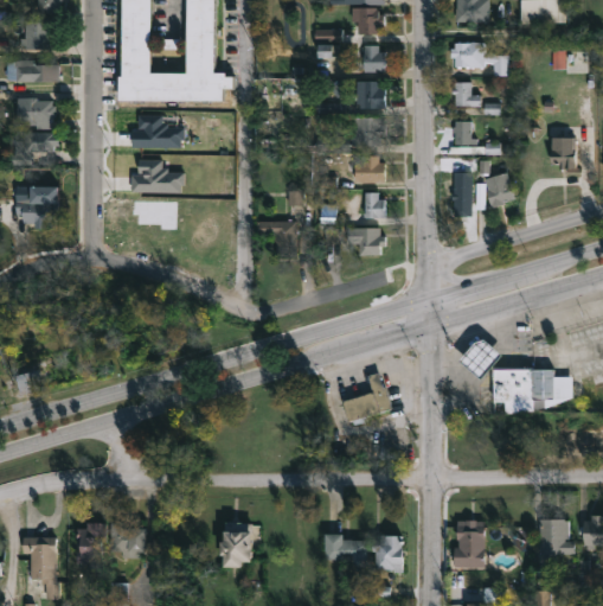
[(43,0),(30,0),(30,12),(43,12),(43,0)]
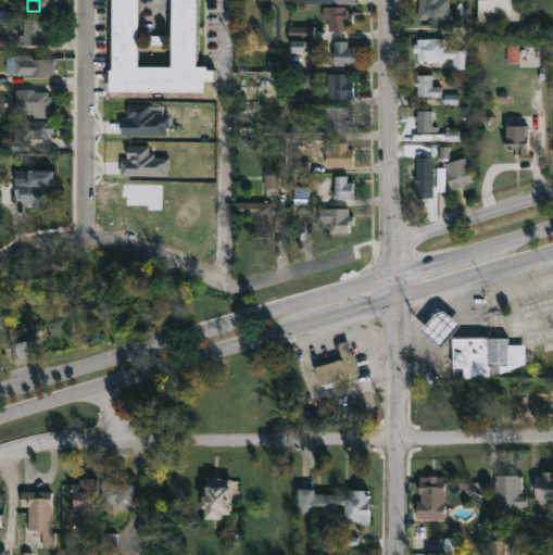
[(196,0),(196,70),(206,70),(206,73),(214,73),(214,83),(204,83),(204,95),(110,95),(109,73),(112,73),(111,0),(137,0),(138,70),(172,70),(171,0),(196,0)]
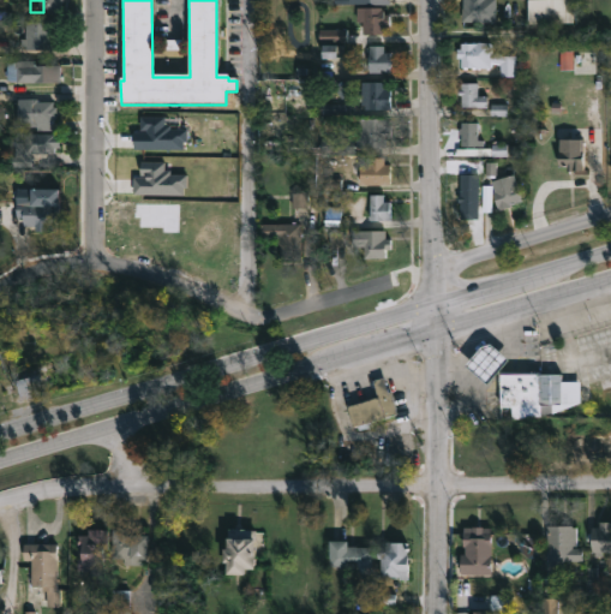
[(493,0),(493,23),(460,23),(460,0),(493,0)]
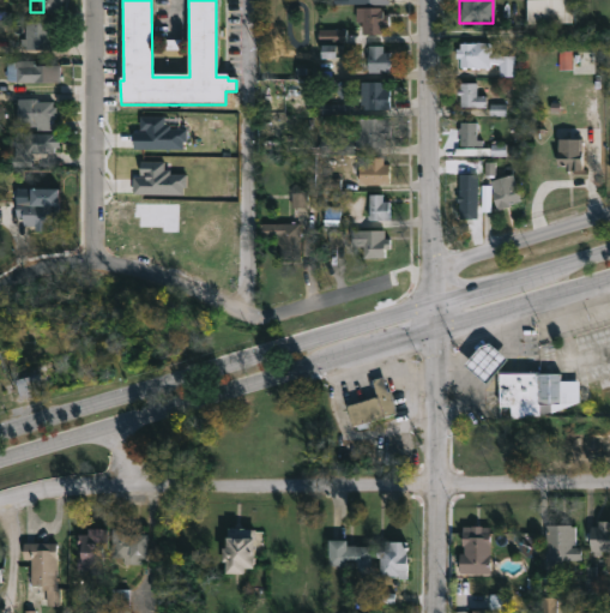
[(567,0),(567,25),(521,25),(521,0),(567,0)]
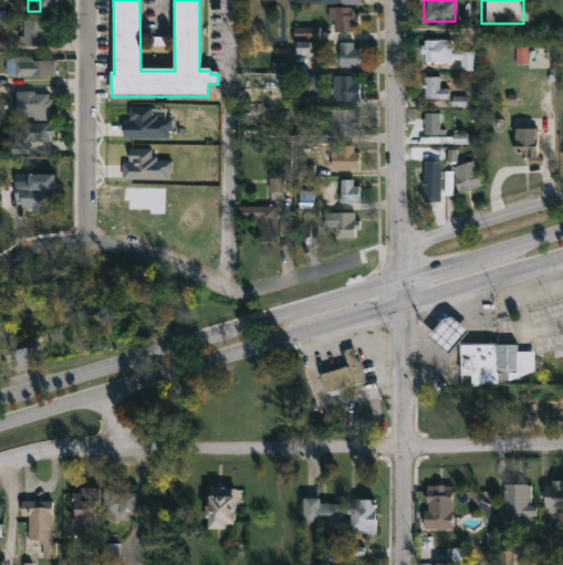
[(350,8),(350,10),(352,10),(352,14),(356,14),(356,27),(354,27),(354,33),(332,33),(332,22),(331,24),(329,24),(329,21),(326,21),(326,8),(350,8)]
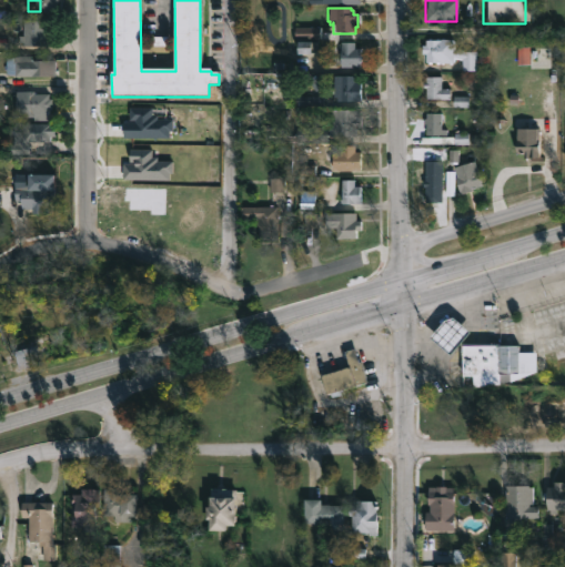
[(47,47),(22,48),(21,22),(47,22),(47,47)]
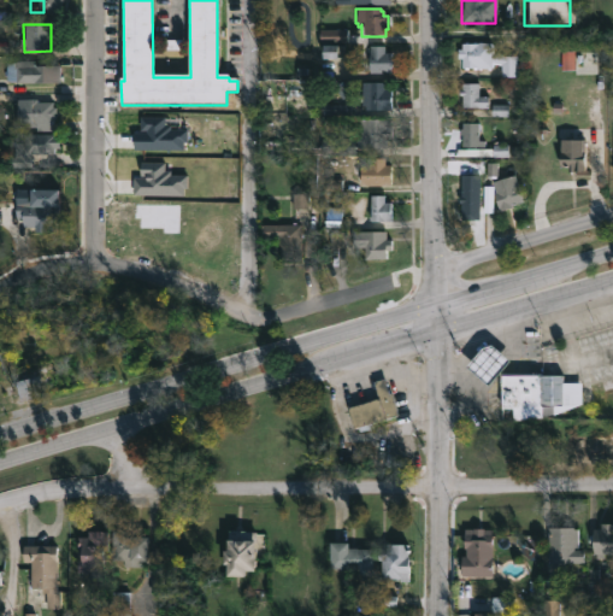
[(487,44),(487,57),(513,57),(512,77),(495,77),(496,64),(487,64),(487,69),(457,68),(457,59),(453,59),(453,50),(457,50),(457,44),(487,44)]
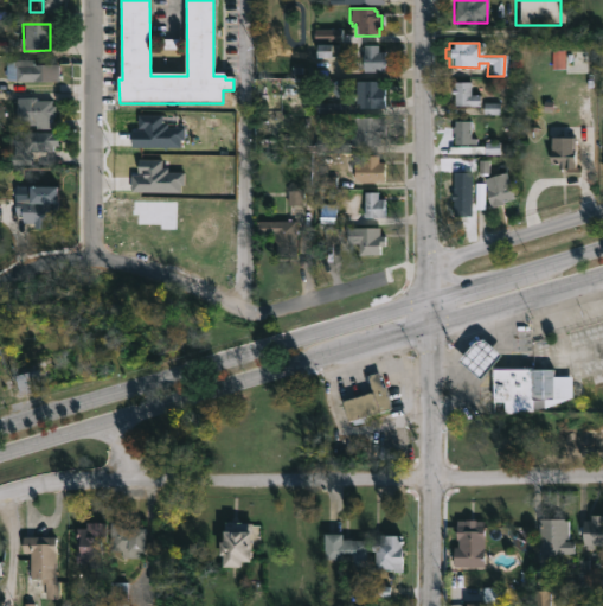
[(377,46),(377,53),(383,53),(383,74),(361,74),(363,46),(377,46)]
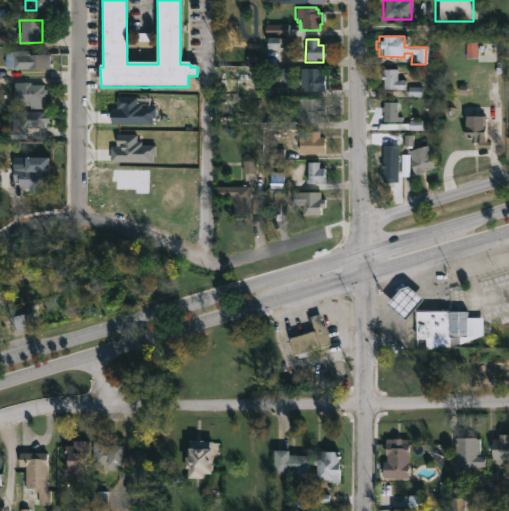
[(27,51),(27,56),(49,55),(49,69),(12,70),(11,66),(5,66),(5,57),(11,57),(11,52),(27,51)]
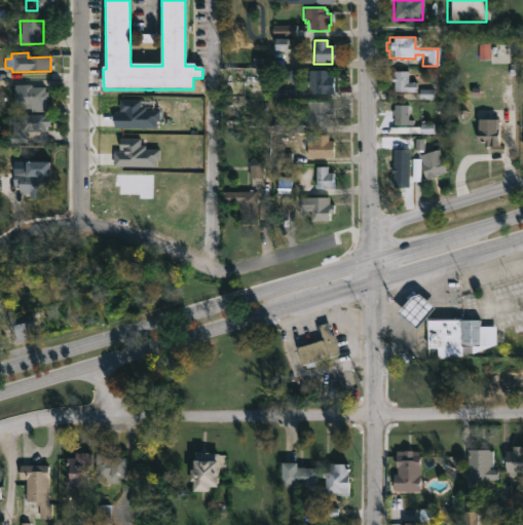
[(405,75),(405,83),(412,83),(412,94),(390,94),(390,83),(387,83),(387,78),(389,78),(389,71),(405,71),(405,75)]
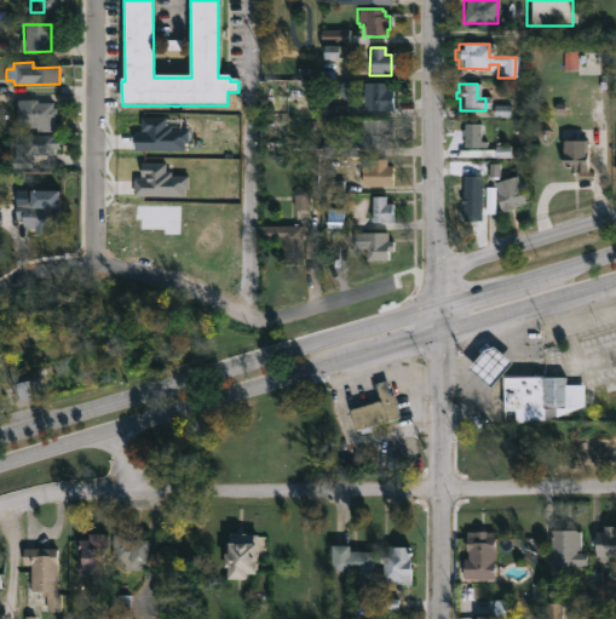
[(391,92),(391,110),(369,110),(370,85),(385,86),(385,92),(391,92)]
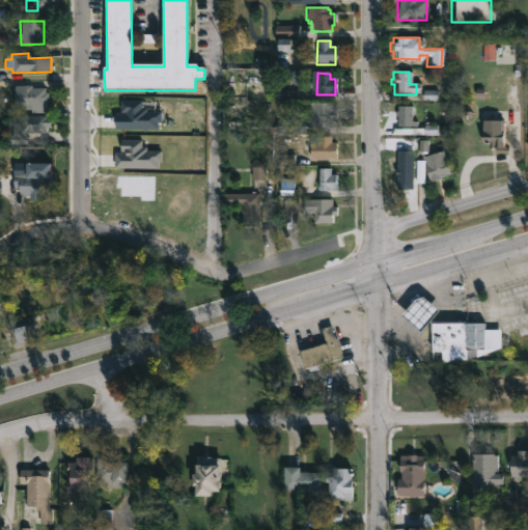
[(30,86),(30,89),(46,89),(46,92),(48,92),(48,102),(45,102),(45,112),(29,112),(29,109),(14,109),(14,86),(30,86)]
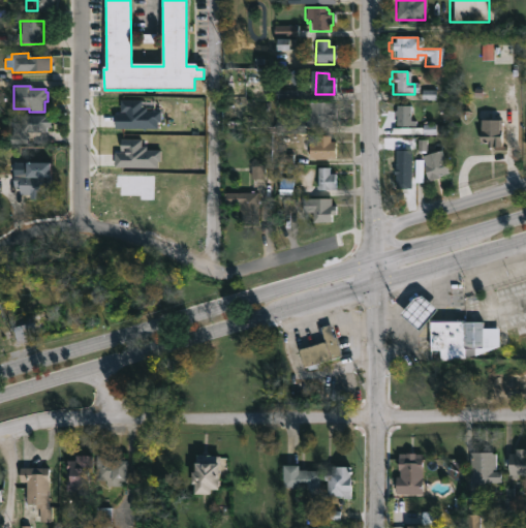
[(334,111),(334,118),(330,118),(330,125),(312,124),(312,114),(304,114),(305,103),(327,104),(327,106),(330,106),(330,111),(334,111)]
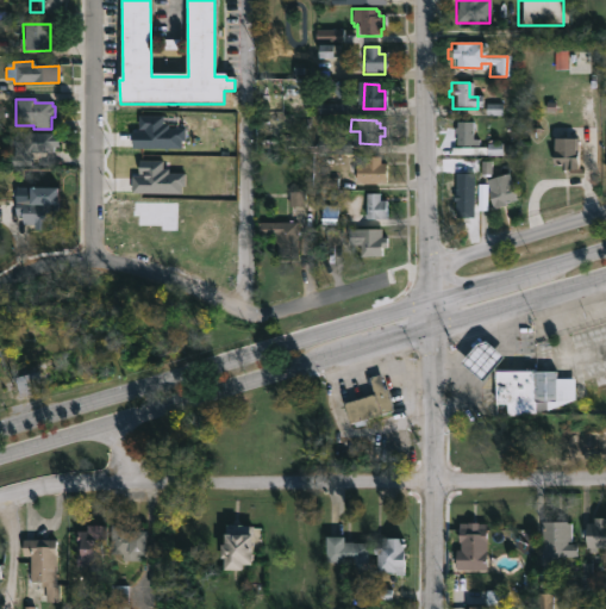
[(473,124),(454,124),(454,149),(473,149),(473,124)]
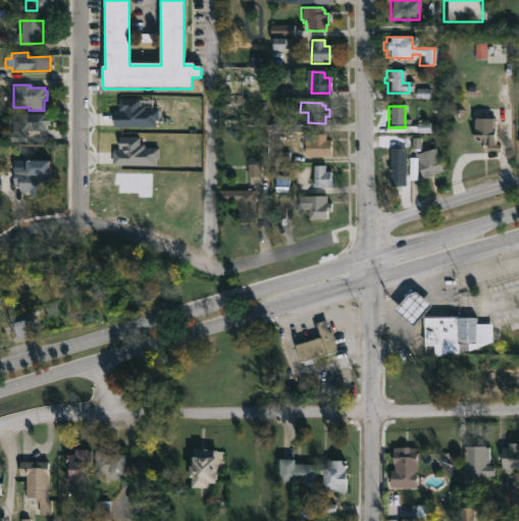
[(26,111),(26,113),(44,113),(44,114),(49,114),(49,131),(18,131),(19,111),(26,111)]
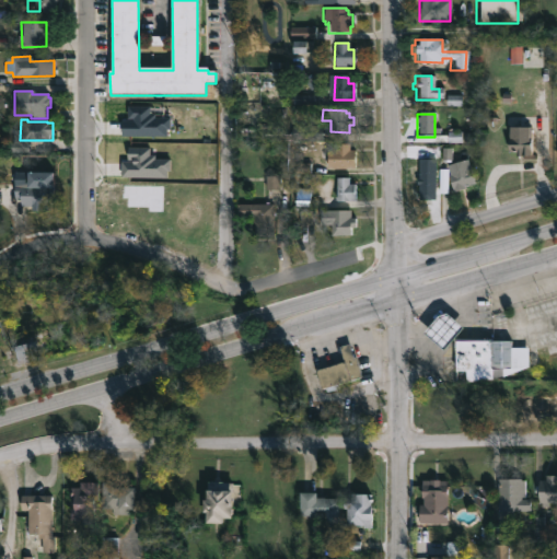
[(525,137),(525,142),(528,142),(525,154),(511,154),(511,151),(503,151),(503,137),(506,137),(506,125),(526,126),(525,137)]
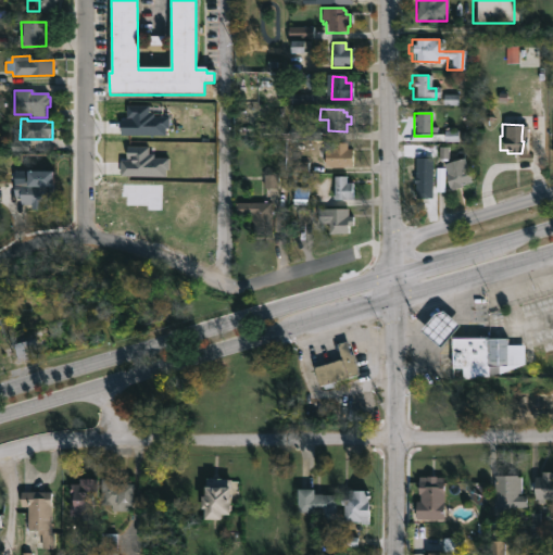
[(318,139),(288,139),(288,125),(318,125),(318,139)]
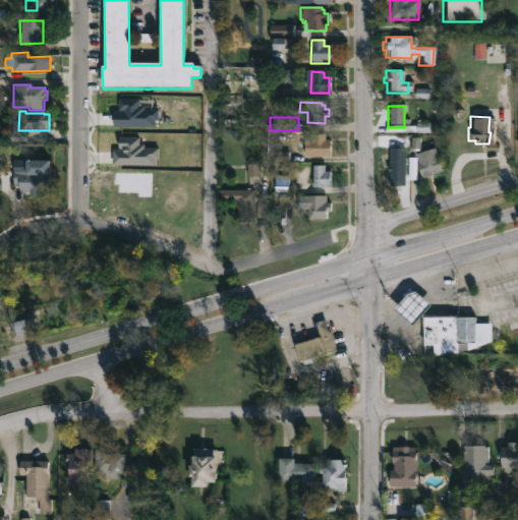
[(323,133),(323,139),(327,139),(327,155),(302,155),(302,137),(309,138),(310,133),(323,133)]
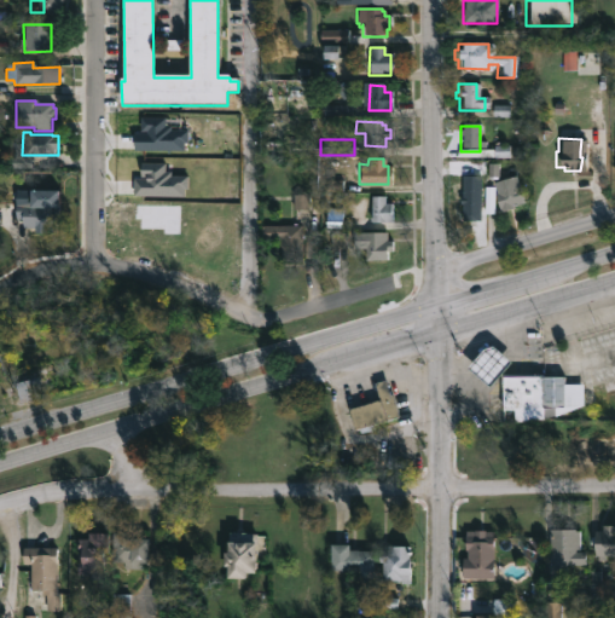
[(338,160),(338,171),(341,171),(341,190),(312,190),(312,171),(326,171),(326,160),(338,160)]
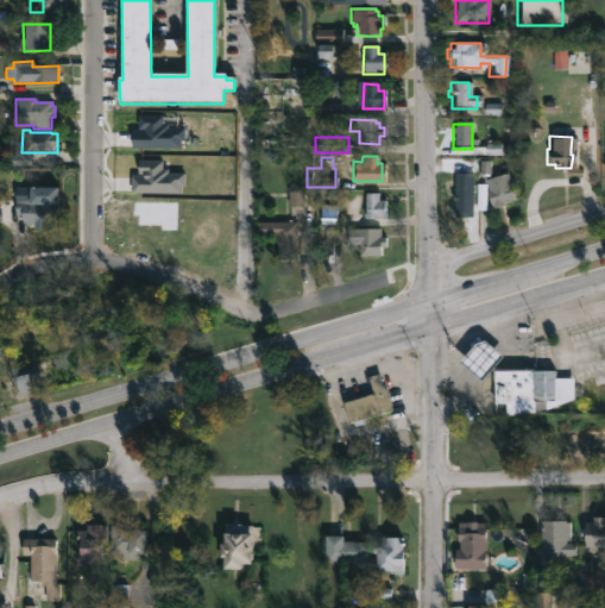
[(493,176),(497,188),(510,185),(515,198),(499,202),(500,205),(495,207),(493,204),(489,206),(484,190),(486,190),(483,180),(493,176)]
